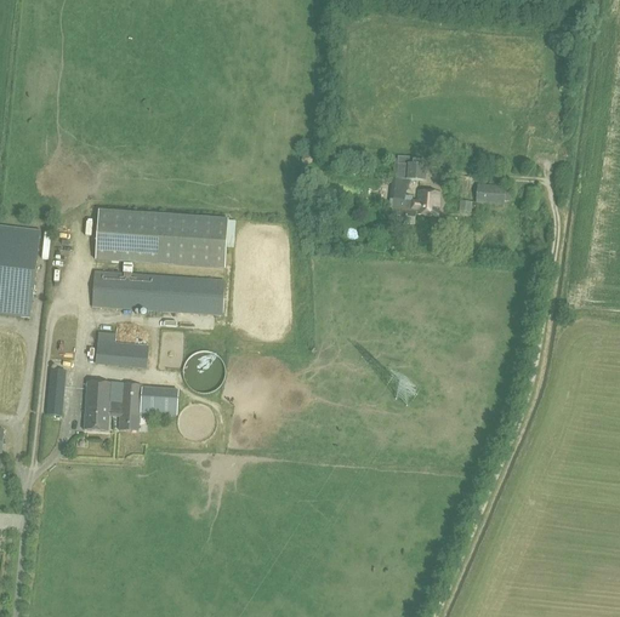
[(391,176),(387,206),(384,205),(382,217),(390,218),(390,220),(414,222),(415,212),(438,215),(439,189),(417,188),(416,199),(410,199),(411,195),(404,194),(405,187),(408,187),(409,177),(424,178),(425,158),(414,158),(414,155),(397,154),(394,176),(391,176)]
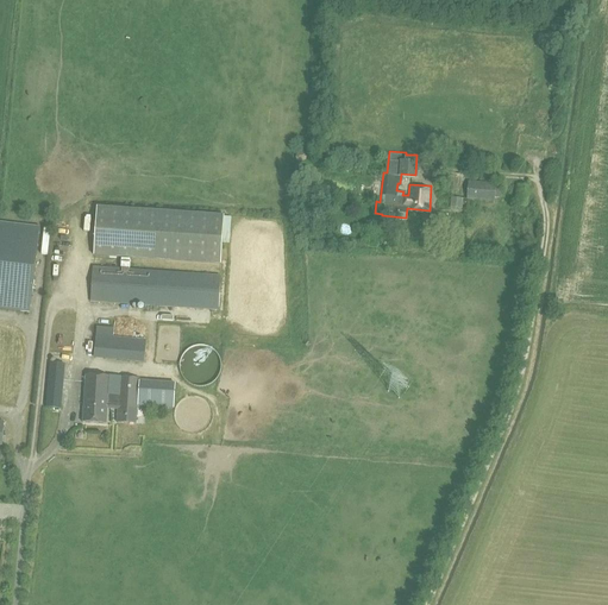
[(469,180),(468,196),(493,197),(493,194),(499,195),(499,186),(493,186),(494,182),(489,181),(469,180)]
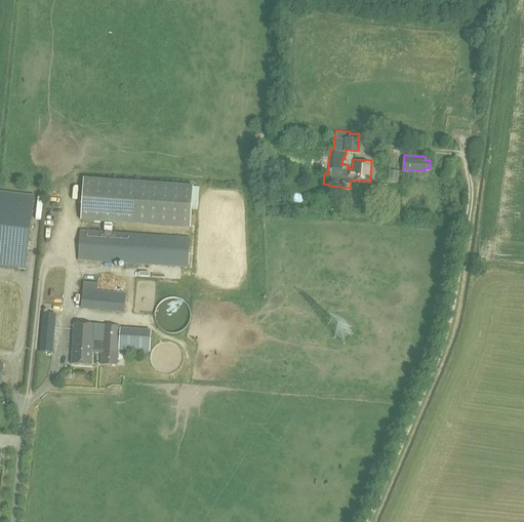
[(455,158),(446,157),(444,175),(453,176),(455,158)]
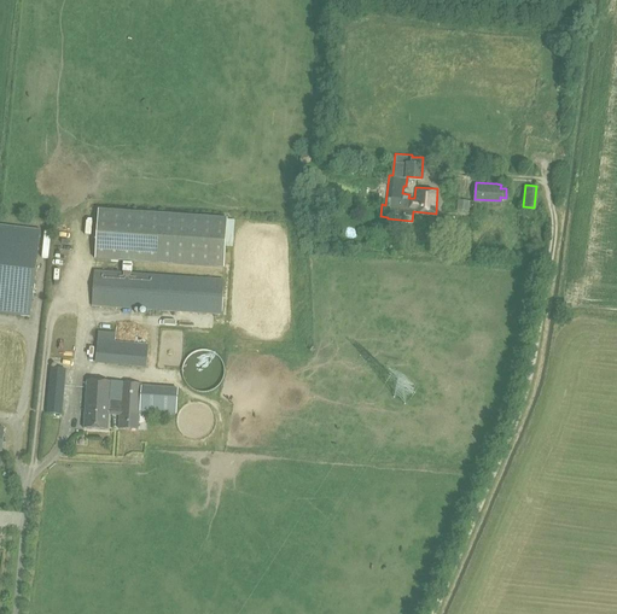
[(457,198),(455,208),(467,209),(467,198),(457,198)]
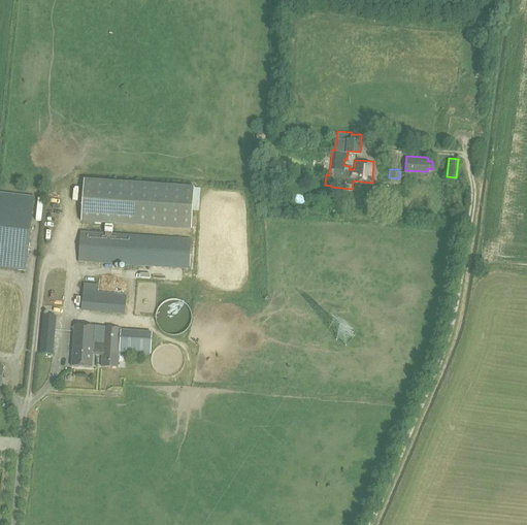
[(80,219),(190,226),(193,185),(83,177),(80,219)]
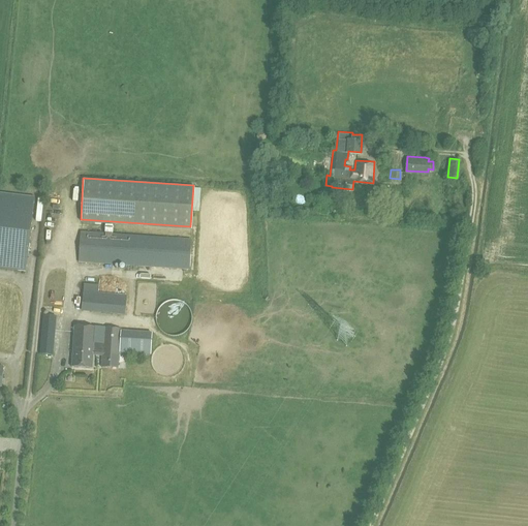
[(0,266),(27,270),(35,195),(0,190),(0,266)]
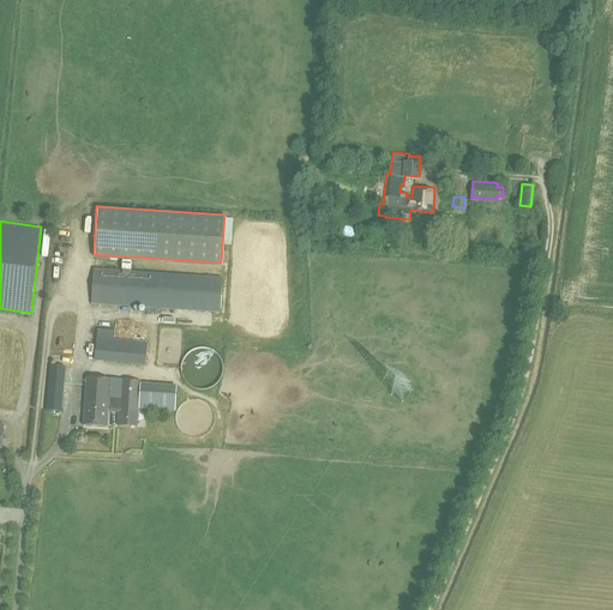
[(92,266),(90,302),(218,310),(221,275),(92,266)]
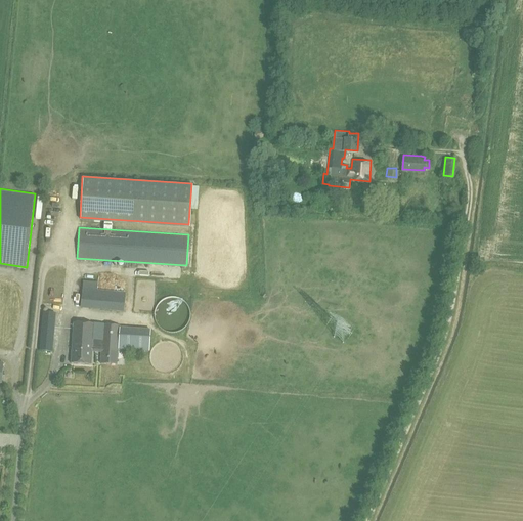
[(82,278),(80,306),(123,310),(125,290),(96,288),(97,279),(82,278)]
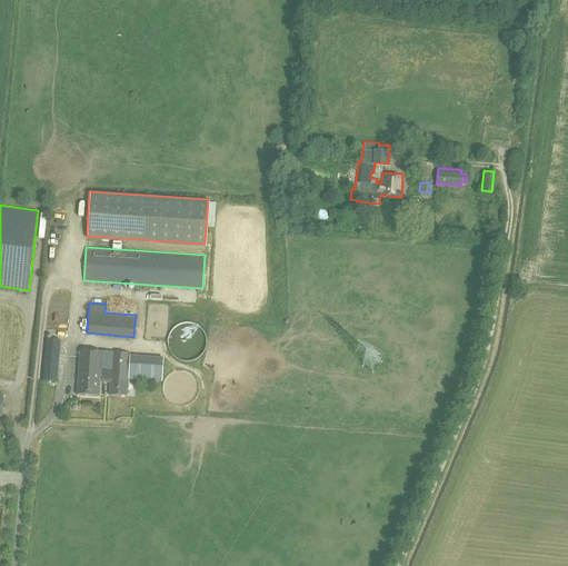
[(170,350),(173,355),(178,357),(186,359),(190,359),(197,356),(202,351),(205,346),(206,340),(205,335),(202,329),(197,324),(191,320),(187,320),(182,320),(178,321),(173,325),(170,329),(167,335),(167,340),(167,345),(170,350)]
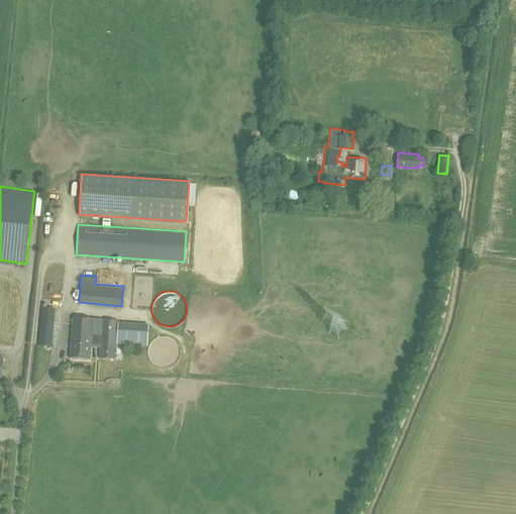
[(55,307),(40,306),(37,342),(52,344),(55,307)]
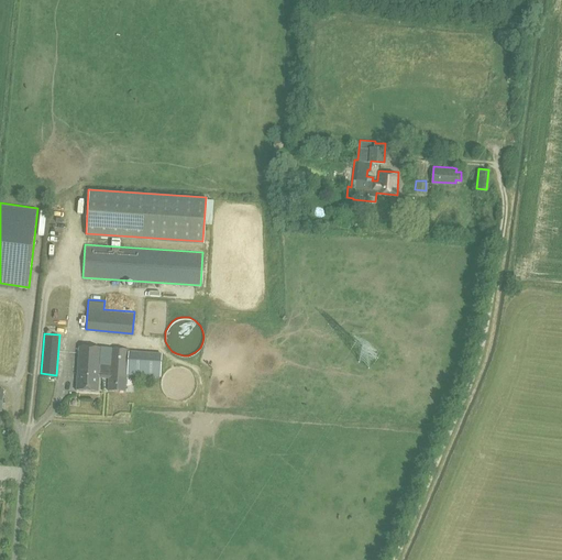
[(98,375),(108,376),(107,388),(124,390),(125,373),(128,350),(128,348),(110,347),(109,363),(99,363),(100,346),(78,344),(75,388),(97,390),(98,375)]
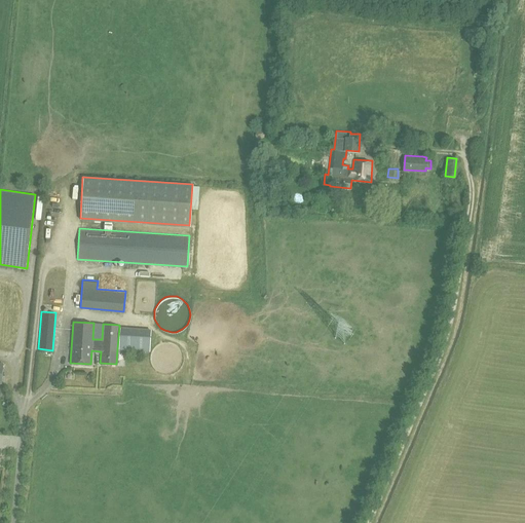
[(149,329),(119,327),(117,348),(148,350),(149,329)]
